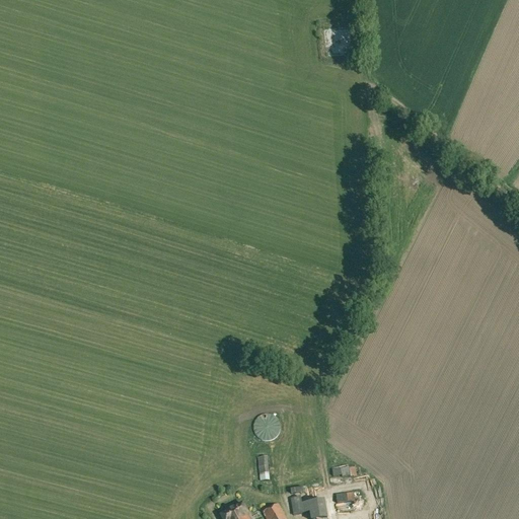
[(253,427),(253,428),(253,430),(253,431),(254,432),(254,433),(254,434),(255,435),(256,436),(256,437),(257,438),(258,438),(260,439),(261,440),(262,440),(263,441),(264,441),(265,441),(266,441),(268,441),(269,441),(271,441),(273,440),(274,439),(275,439),(276,438),(277,437),(278,436),(278,435),(279,434),(279,433),(280,432),(280,431),(280,430),(281,429),(281,428),(281,427),(280,425),(280,424),(280,423),(279,422),(279,421),(278,420),(277,419),(277,418),(276,417),(275,417),(274,416),(273,416),(272,415),(271,415),(269,415),(268,415),(267,414),(265,415),(264,415),(262,415),(261,416),(260,416),(258,417),(257,418),(257,419),(256,420),(255,421),(254,422),(254,423),(254,424),(253,425),(253,426),(253,427)]
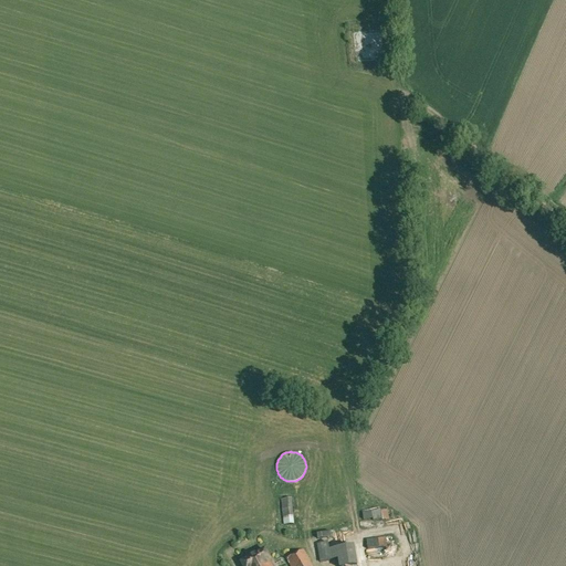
[(281,500),(284,525),(294,524),(292,499),(281,500)]
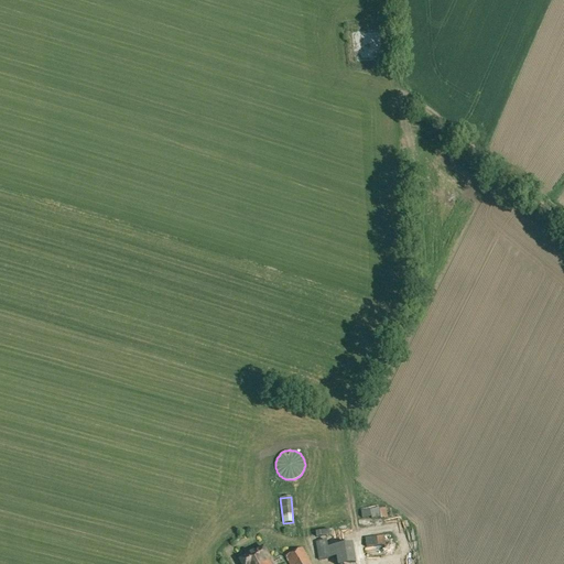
[(371,517),(372,519),(388,517),(387,508),(361,511),(362,518),(371,517)]
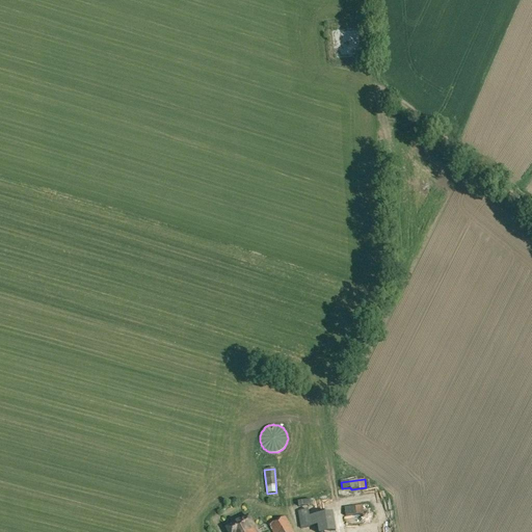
[(344,507),(346,516),(364,514),(363,509),(366,508),(365,505),(344,507)]
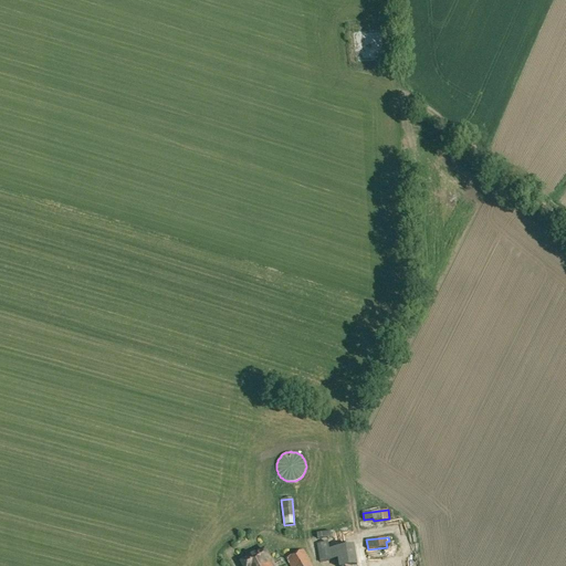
[(337,559),(337,565),(357,565),(354,545),(329,549),(327,542),(316,545),(320,563),(337,559)]
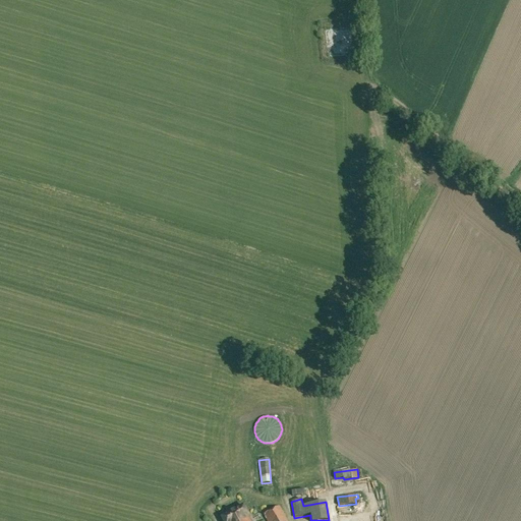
[(250,520),(248,517),(249,517),(244,507),(221,518),(222,520),(250,520)]
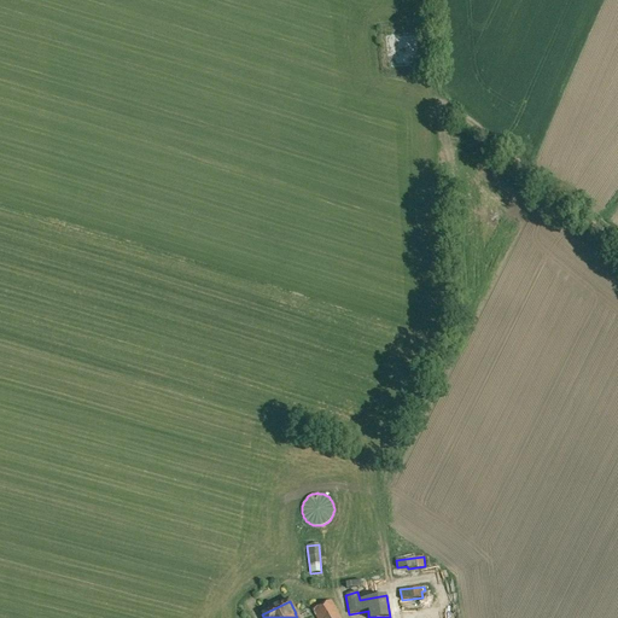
[(313,611),(316,617),(339,617),(331,601),(313,611)]
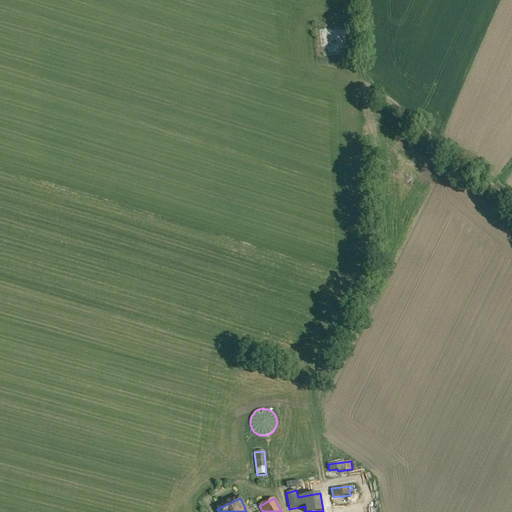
All buildings are outlined.
